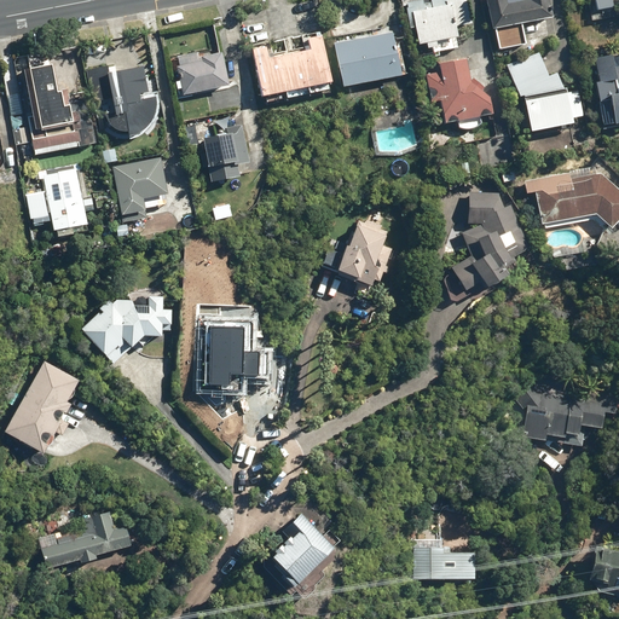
[(427,9),(424,0),(423,0),(414,3),(406,4),(409,15),(416,13),(421,44),(428,42),(429,48),(433,48),(433,52),(461,47),(458,38),(461,38),(460,27),(474,24),(469,0),(449,0),(449,4),(427,9)]
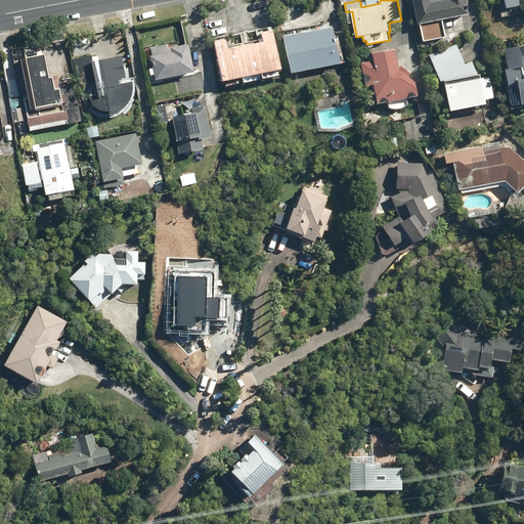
[(444,0),(431,3),(429,0),(415,0),(420,23),(469,12),(466,0),(444,0)]
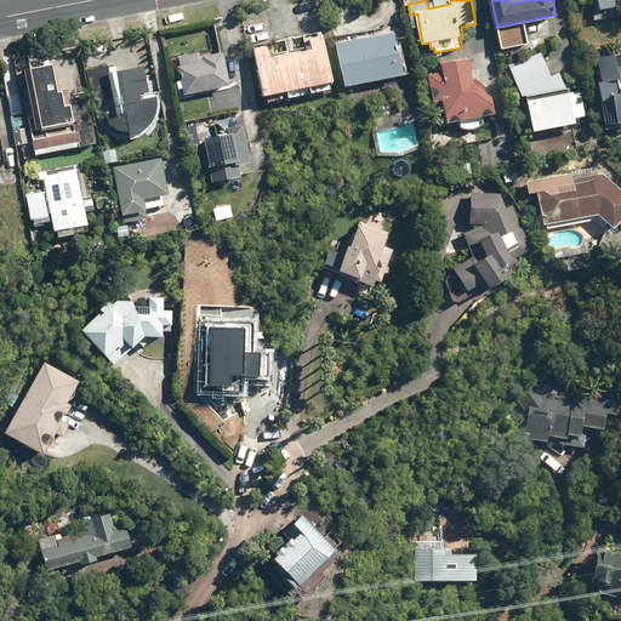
[(597,0),(599,11),(617,9),(616,0),(590,0),(591,0),(597,0)]
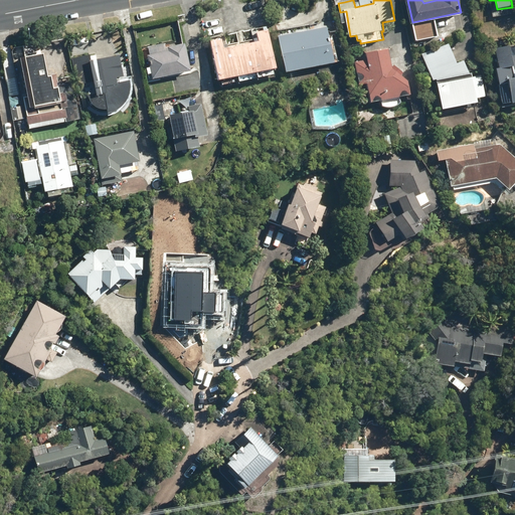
[(228,47),(226,38),(209,41),(218,81),(278,68),(269,28),(256,31),(260,40),(228,47)]
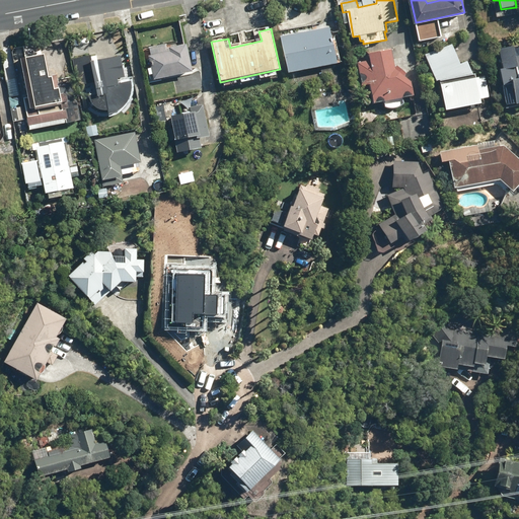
[(331,28),(282,36),(288,72),(338,64),(331,28)]
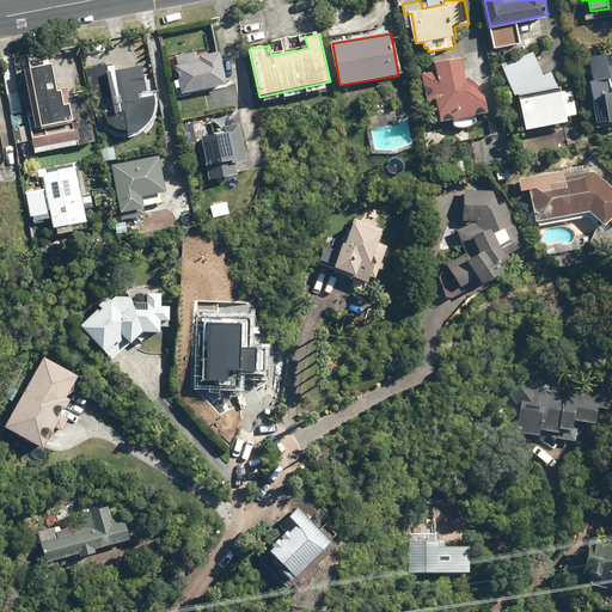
[(544,74),(533,48),(502,61),(516,96),(560,87),(552,71),(544,74)]
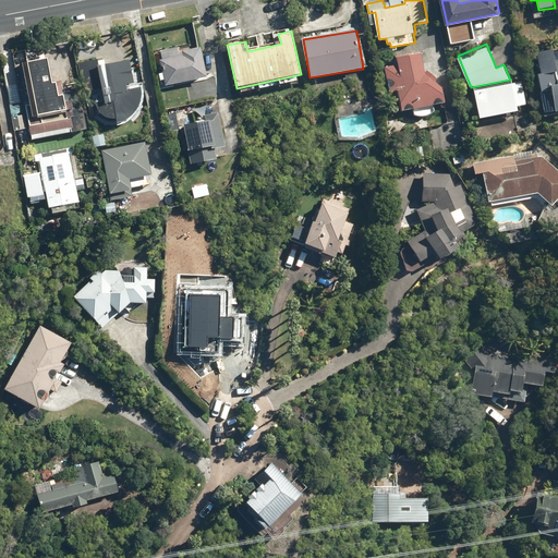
[(167,88),(166,85),(207,77),(202,47),(178,51),(178,48),(160,51),(160,52),(152,55),(154,64),(162,63),(164,71),(161,72),(164,82),(158,82),(160,89),(167,88)]
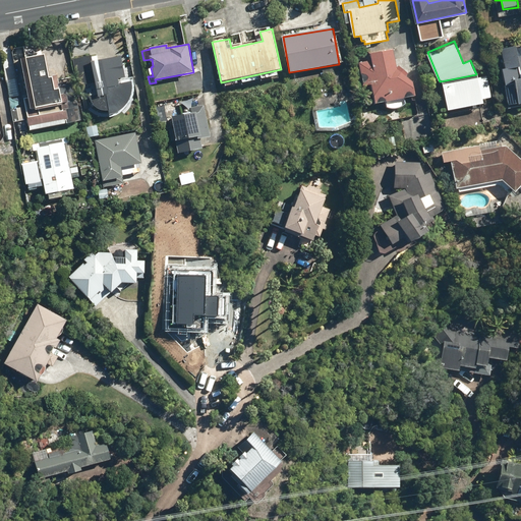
[(520,47),(502,50),(508,88),(507,88),(509,107),(510,107),(520,105),(520,47)]
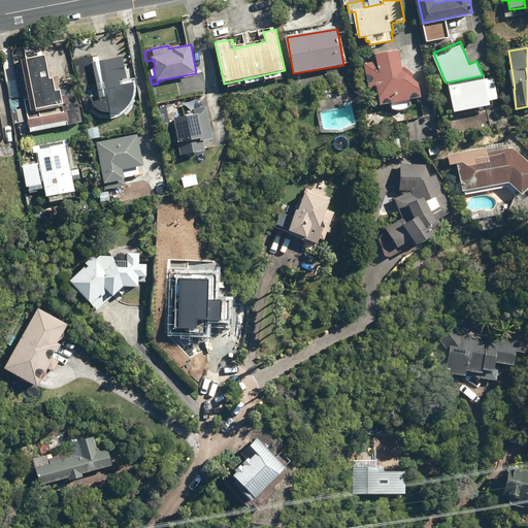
[(411,106),(410,99),(423,97),(416,63),(404,66),(399,51),(376,55),(380,72),(364,65),(363,73),(368,75),(368,87),(376,87),(378,104),(391,102),(393,110),(403,111),(411,106)]
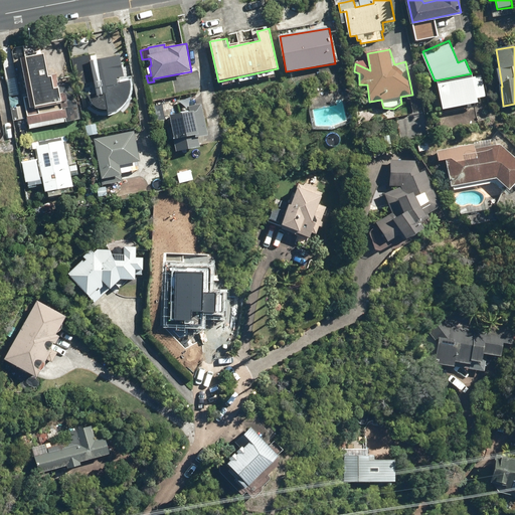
[(45,52),(28,55),(38,105),(63,100),(61,87),(56,88),(53,75),(50,76),(45,52)]
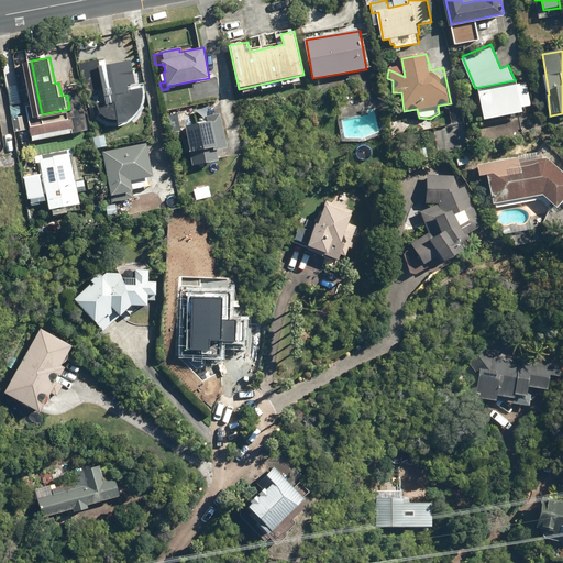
[(140,89),(139,86),(134,61),(101,66),(108,102),(100,105),(101,107),(102,109),(103,110),(105,112),(107,113),(108,114),(110,116),(111,117),(113,118),(116,119),(118,119),(119,119),(121,119),(123,119),(125,119),(128,119),(130,118),(132,118),(133,117),(135,116),(136,114),(139,113),(140,111),(141,110),(142,108),(143,107),(144,105),(145,102),(145,100),(145,98),(146,96),(146,95),(145,92),(145,90),(144,88),(140,89)]
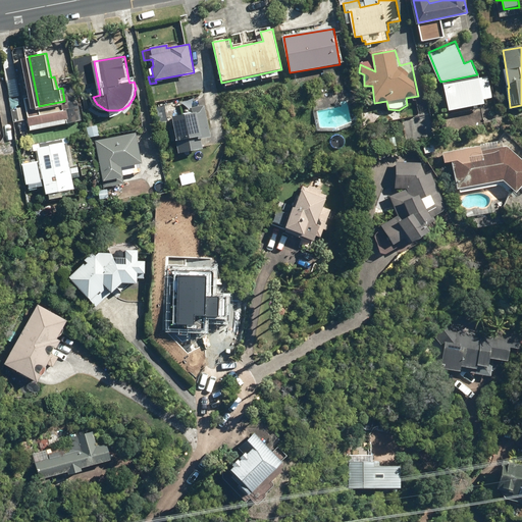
[(447,84),(451,110),(487,104),(483,77),(447,84)]
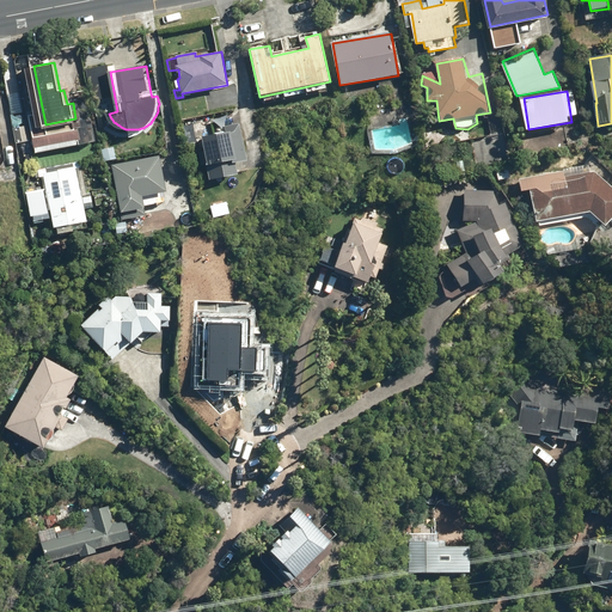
[(204,136),(208,150),(201,152),(203,166),(210,165),(213,178),(240,173),(238,163),(249,160),(242,123),(225,127),(226,132),(204,136)]
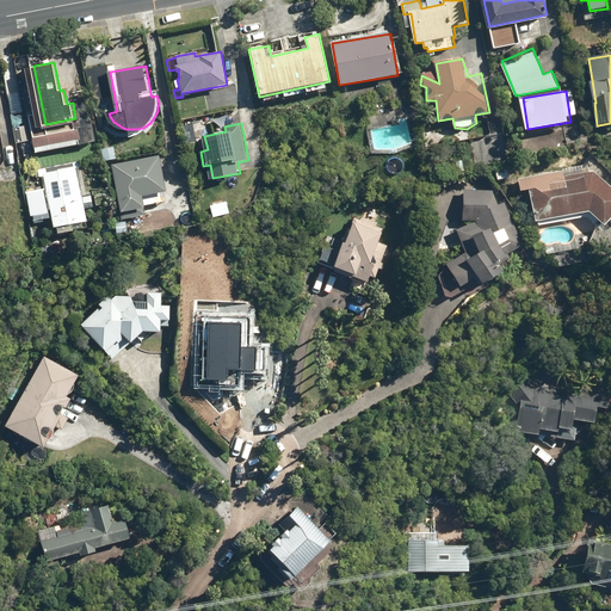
[(129,220),(148,216),(146,207),(167,203),(165,190),(167,190),(161,156),(115,165),(123,213),(127,213),(129,220)]
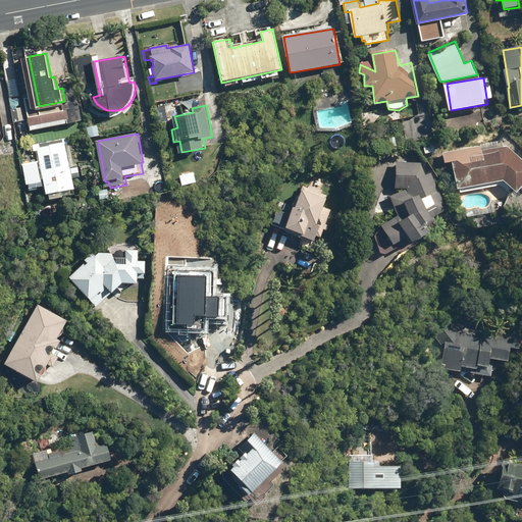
[(22,165),(27,184),(30,183),(32,189),(46,186),(49,195),(75,189),(65,140),(38,146),(41,161),(22,165)]
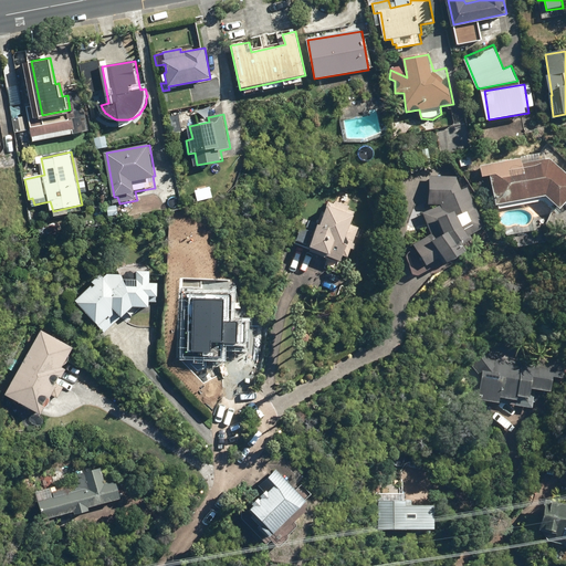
[(565,202),(565,171),(553,159),(541,159),(540,155),(522,157),(485,164),(480,167),(482,177),(492,176),(498,202),(547,195),(562,208),(565,202)]
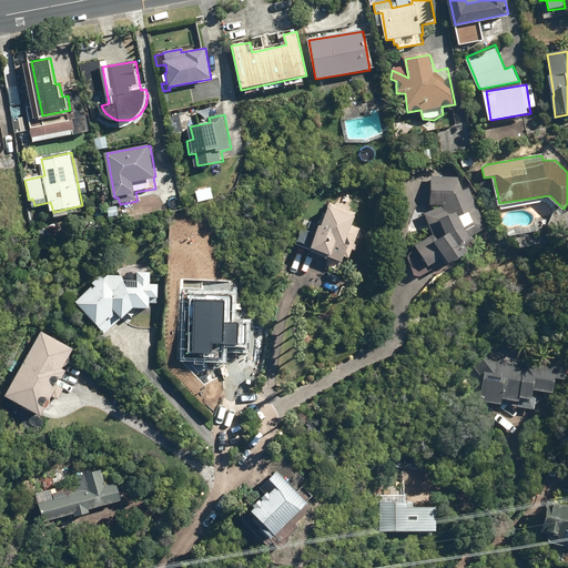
[(472,158),(460,159),(462,171),(474,169),(472,158)]
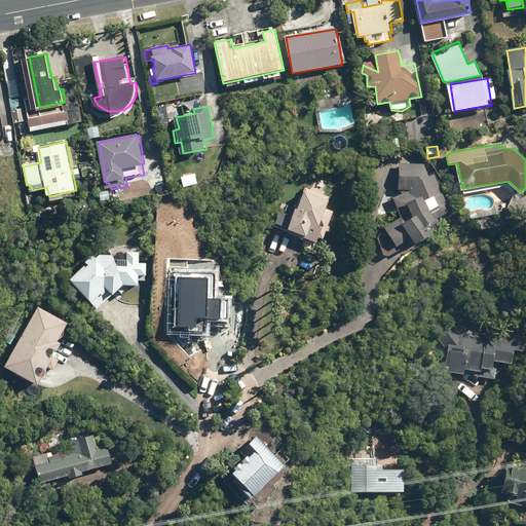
[(426,166),(401,165),(401,177),(422,177),(425,183),(420,186),(409,192),(376,210),(399,250),(433,231),(429,224),(438,219),(433,210),(446,203),(441,192),(428,168),(426,170),(426,166)]
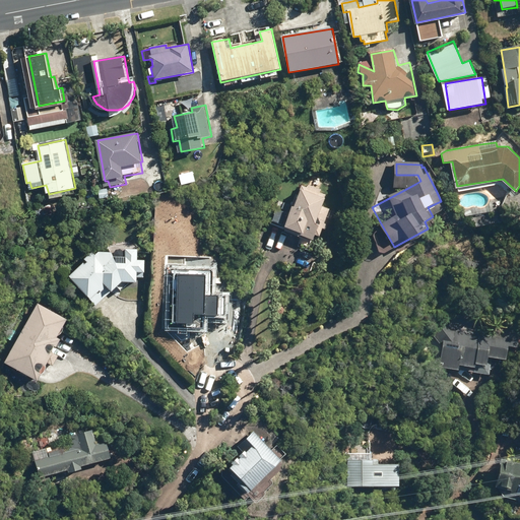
[(304,233),(303,234),(316,238),(316,236),(322,238),(330,208),(325,207),(328,195),(322,194),(323,191),(302,186),(296,207),(294,206),(287,228),(304,233)]
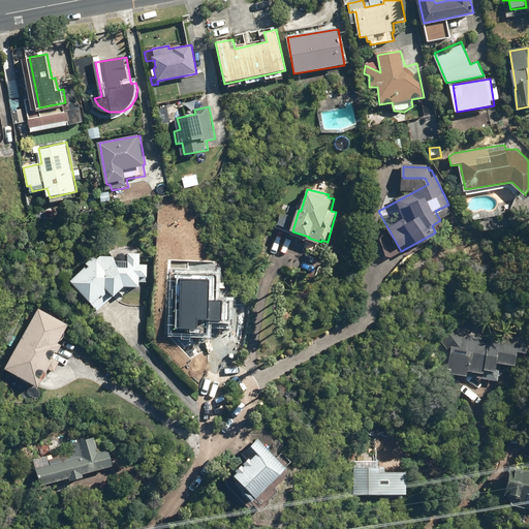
[(101,256),(98,258),(96,256),(88,263),(89,266),(72,282),(98,311),(126,286),(141,286),(141,282),(146,282),(146,277),(149,277),(148,265),(141,265),(141,253),(128,253),(128,261),(115,260),(115,256),(101,256)]
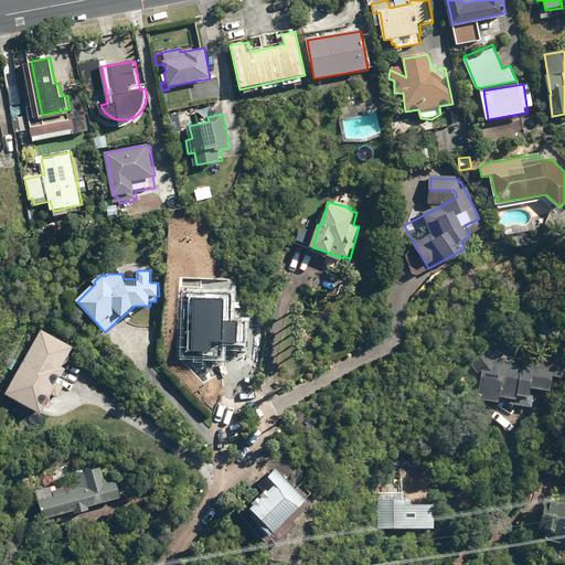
[(43,414),(68,366),(65,365),(75,347),(43,329),(7,394),(43,414)]
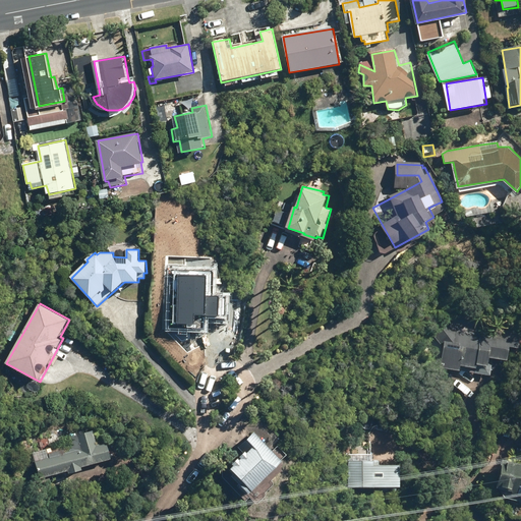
[(478,362),(489,363),(489,357),(510,359),(511,351),(519,352),(520,340),(450,332),(447,364),(477,368),(478,362)]
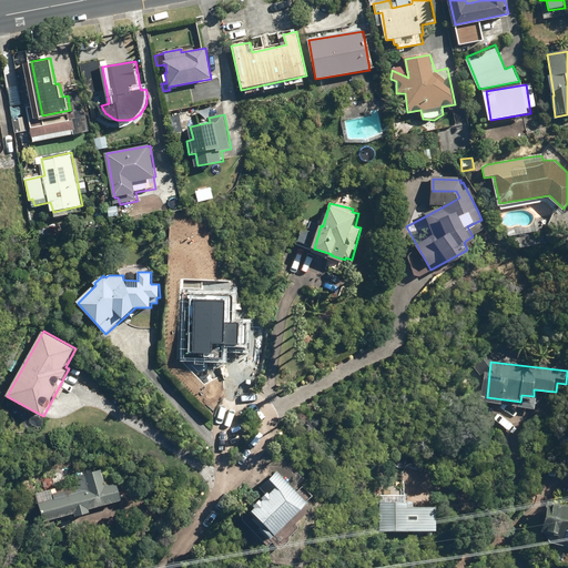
[(37,495),(44,520),(77,511),(78,516),(93,513),(92,508),(123,500),(118,482),(108,484),(103,467),(72,476),(75,485),(37,495)]
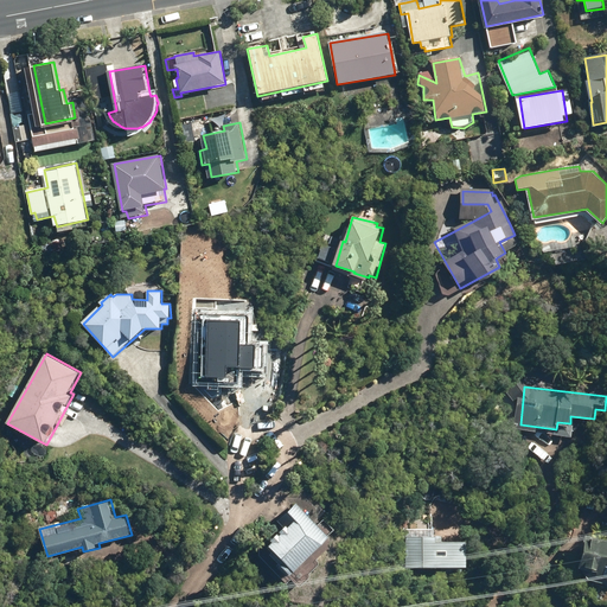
[(330,537),(295,504),(281,519),(288,525),(270,544),(298,570),(330,537)]
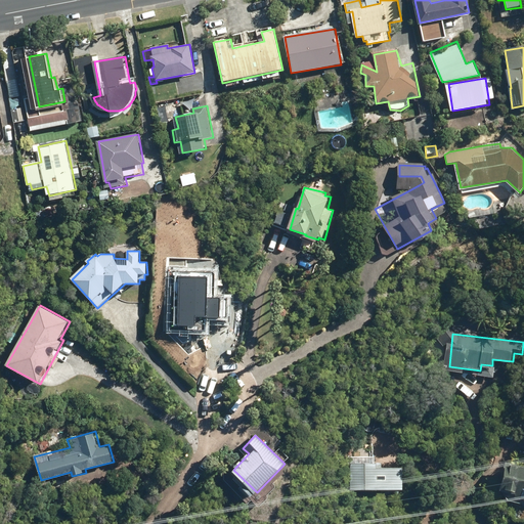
[(377,456),(353,455),(351,487),(404,490),(405,466),(380,465),(380,462),(376,461),(377,456)]
